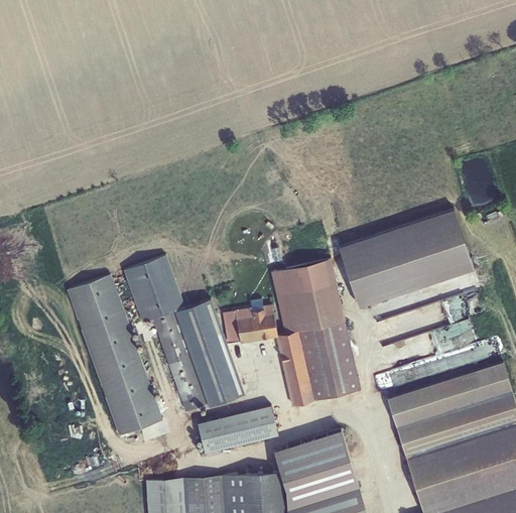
[(454,209),(356,242),(374,293),(471,261),(472,261),(454,209)]
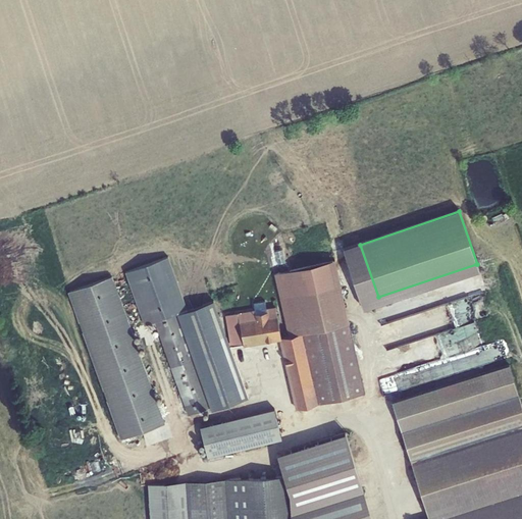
[(381,306),(378,297),(360,245),(343,251),(364,312),(381,306)]
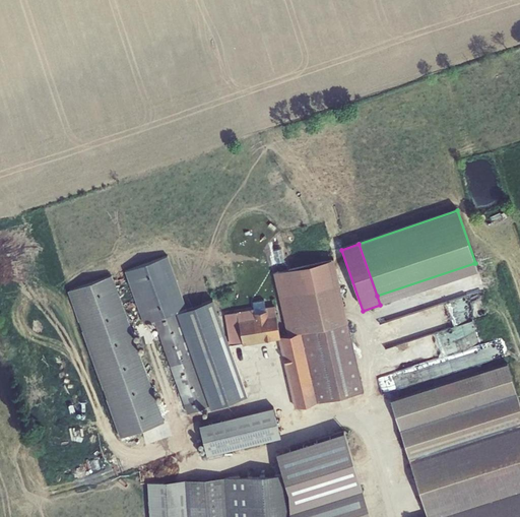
[(153,303),(181,294),(168,258),(149,264),(153,303)]
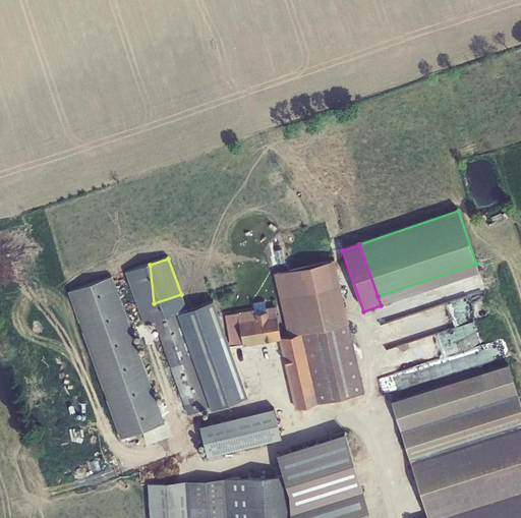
[(275,276),(289,337),(280,339),(281,341),(279,341),(290,391),(292,391),(296,410),(364,394),(334,262),(275,276)]
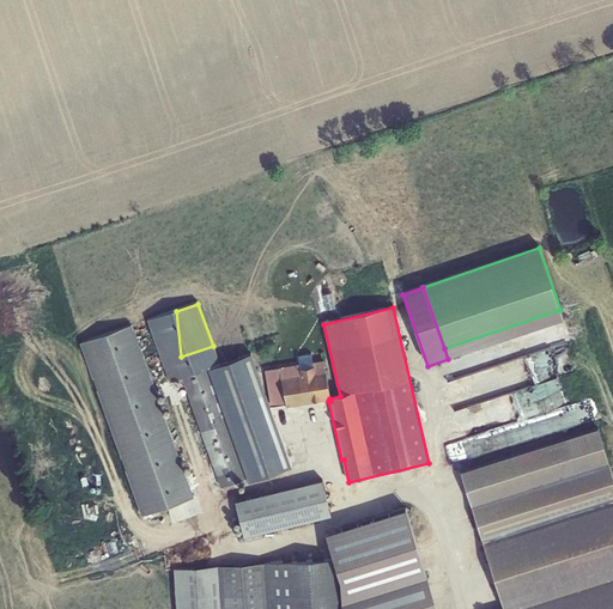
[(559,310),(444,348),(448,359),(564,320),(560,310),(559,310)]
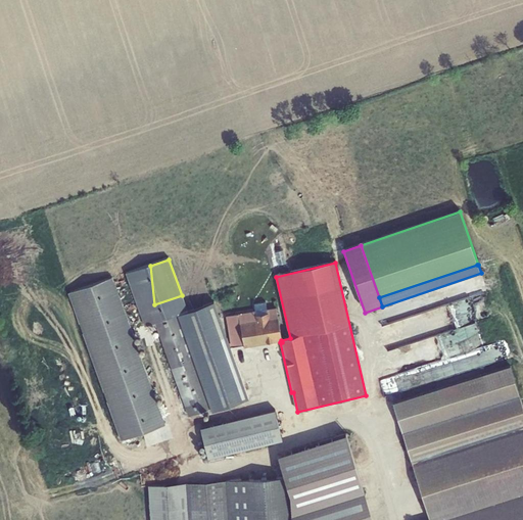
[(154,304),(150,266),(125,275),(144,328),(155,324),(154,322),(157,321),(154,304)]
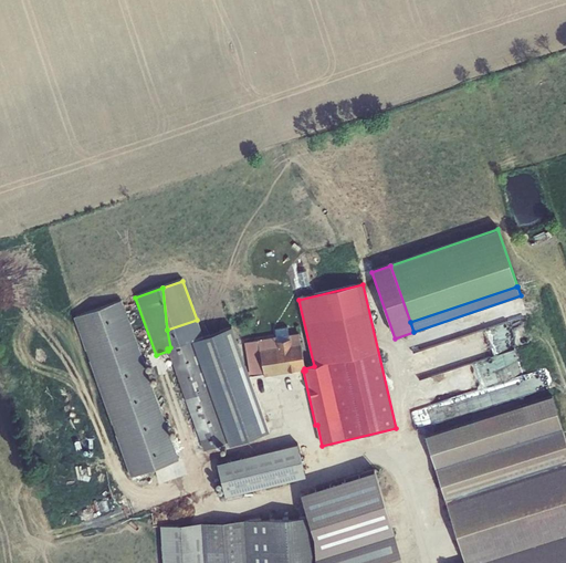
[(122,302),(74,319),(130,478),(178,461),(122,302)]
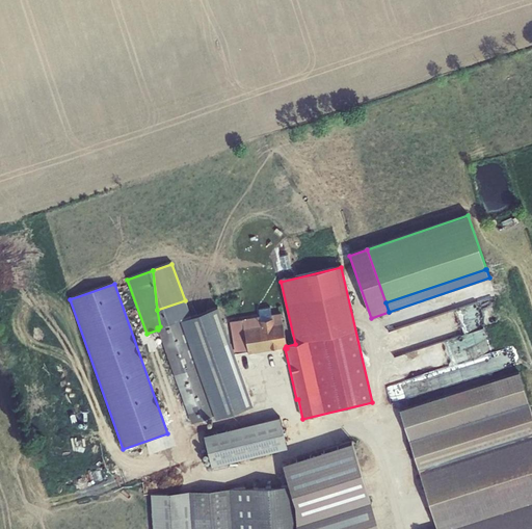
[(240,381),(236,354),(247,353),(243,328),(260,325),(259,322),(271,320),(270,316),(271,316),(270,309),(258,311),(259,317),(230,322),(233,342),(214,345),(215,348),(192,352),(181,321),(191,317),(185,300),(157,310),(160,326),(157,327),(158,329),(191,425),(214,417),(224,415),(227,426),(246,423),(245,416),(247,416),(246,405),(243,405),(242,392),(246,392),(245,381),(240,381)]
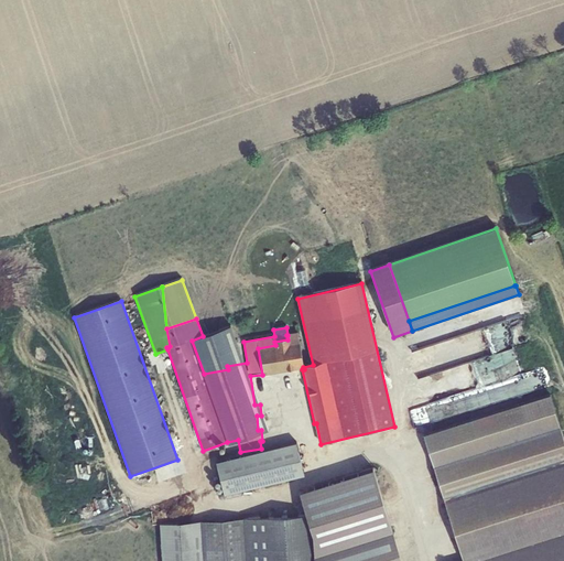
[(304,369),(303,367),(297,334),(288,335),(286,335),(288,340),(274,342),(275,345),(258,348),(262,375),(302,369),(304,369)]
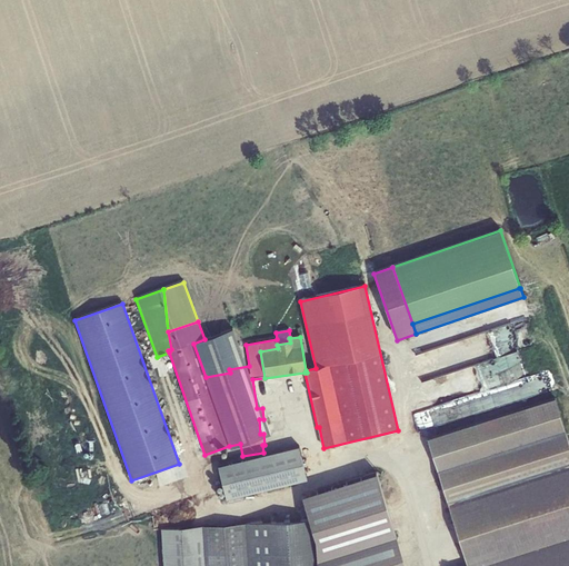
[(476,487),(568,453),(568,444),(555,399),(448,433),(450,438),(462,434),(476,487)]
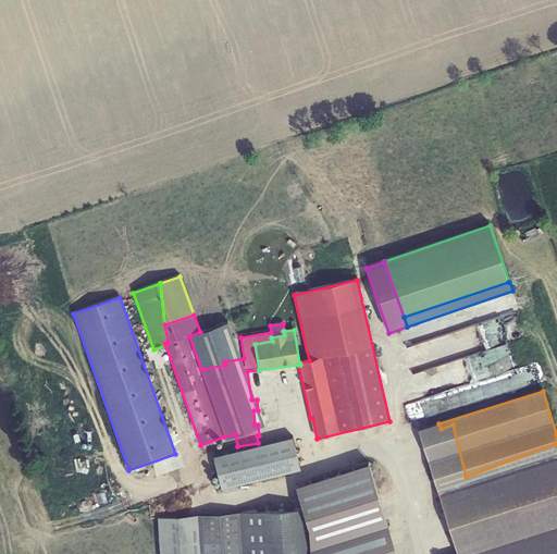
[(71,416),(76,432),(84,430),(78,413),(71,416)]
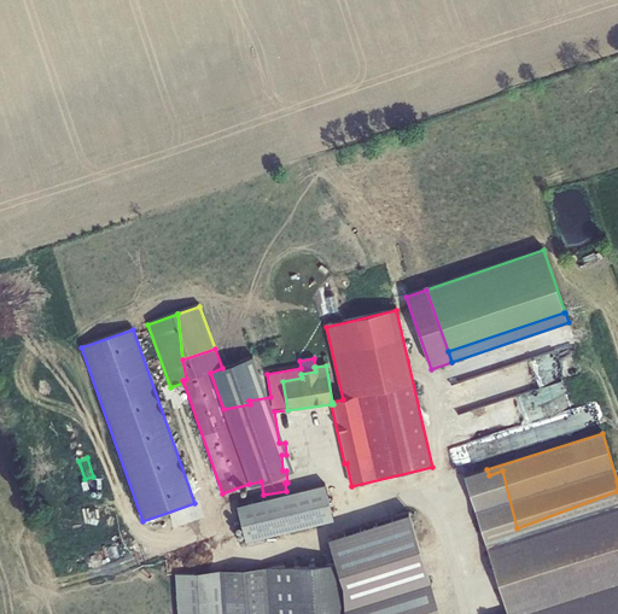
[(489,475),(487,469),(464,477),(466,483),(467,483),(489,475)]
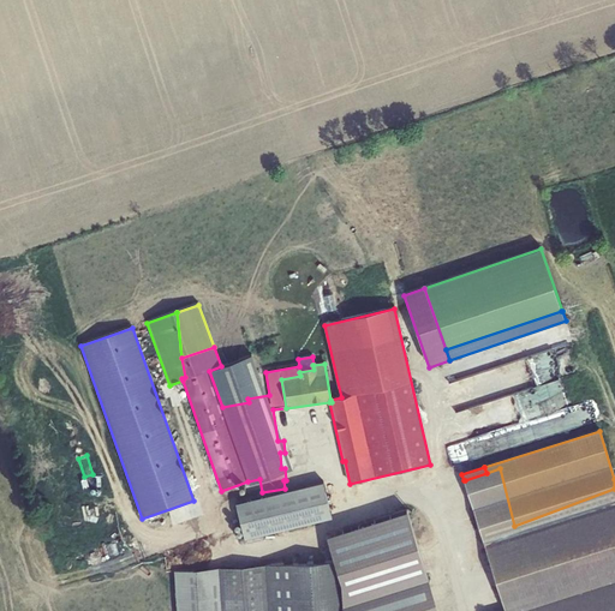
[(465,480),(464,480),(505,610),(614,610),(614,489),(514,526),(500,468),(487,473),(465,480)]
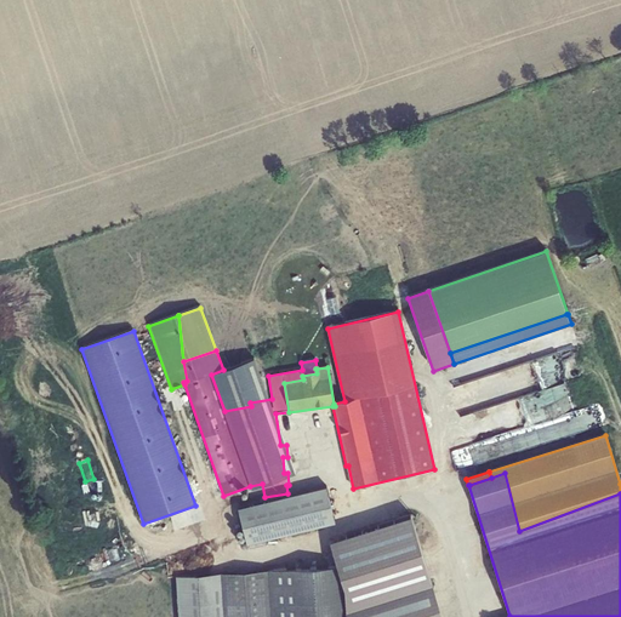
[(325,489),(238,510),(246,546),(335,524),(325,489)]
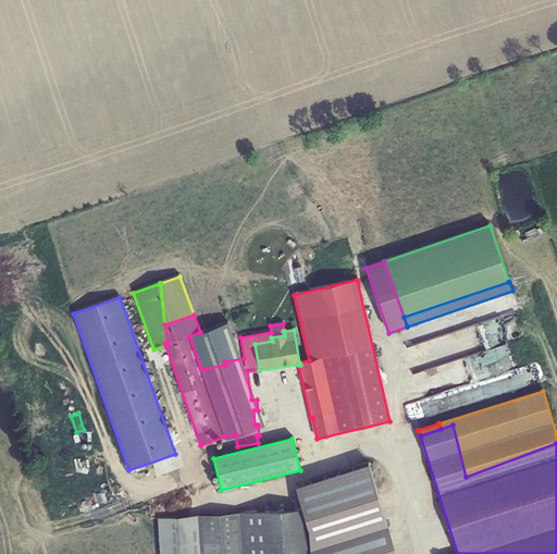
[(375,463),(319,465),(321,508),(194,517),(195,553),(310,553),(309,537),(378,533),(375,463)]
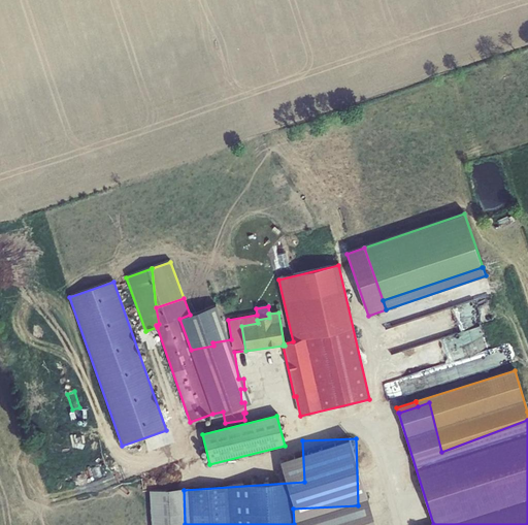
[(185,524),(184,490),(150,491),(152,524),(185,524)]
